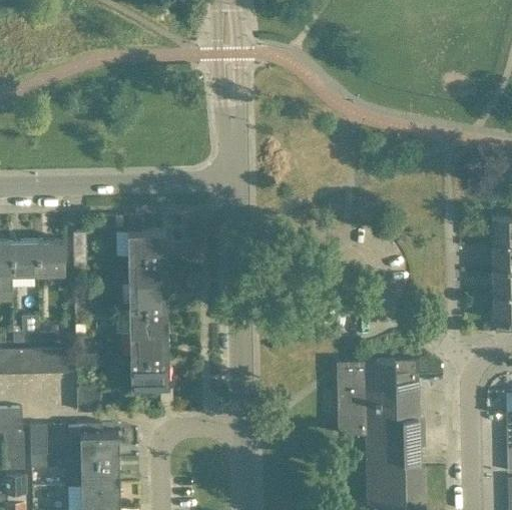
[(140,215),(127,215),(128,258),(166,257),(165,230),(141,230),(140,215)]
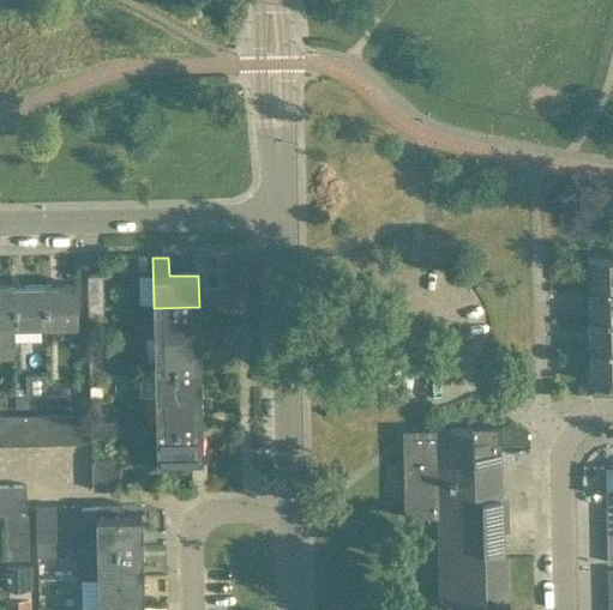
[(612,260),(589,261),(589,293),(612,291),(612,260)]
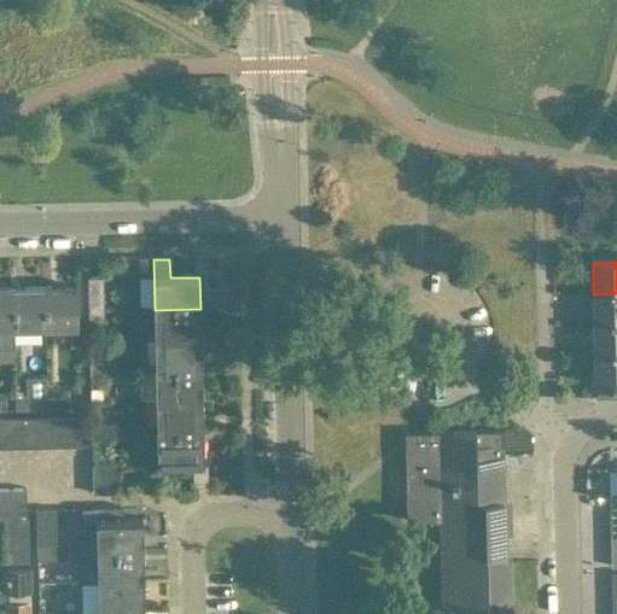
[(104,280),(88,280),(87,280),(88,313),(97,313),(97,308),(105,308),(104,280)]
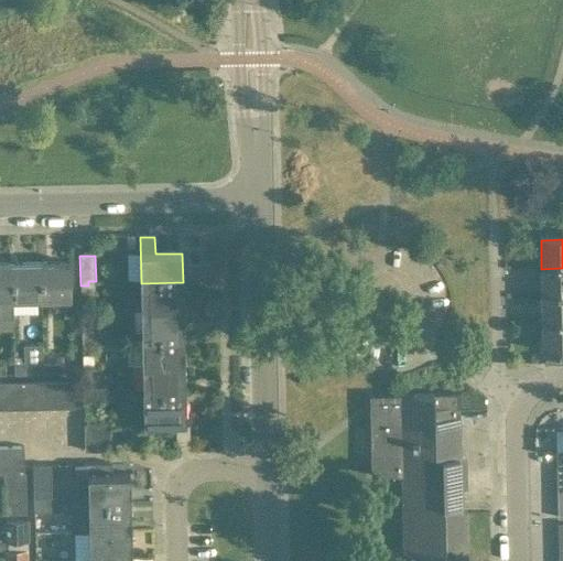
[(68,263),(41,265),(41,302),(69,301),(68,263)]
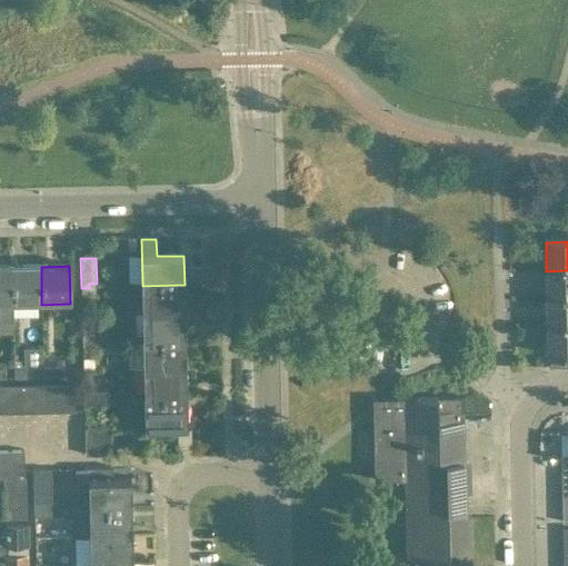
[(13,305),(12,268),(0,267),(0,323),(13,323),(13,305)]
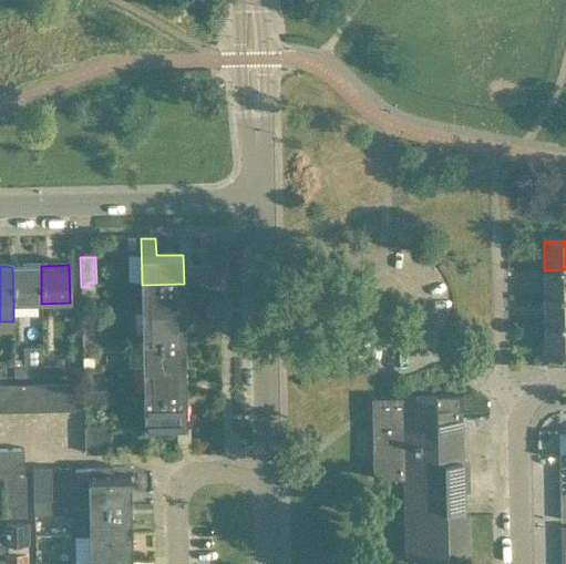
[(41,304),(41,266),(12,267),(13,304),(41,304)]
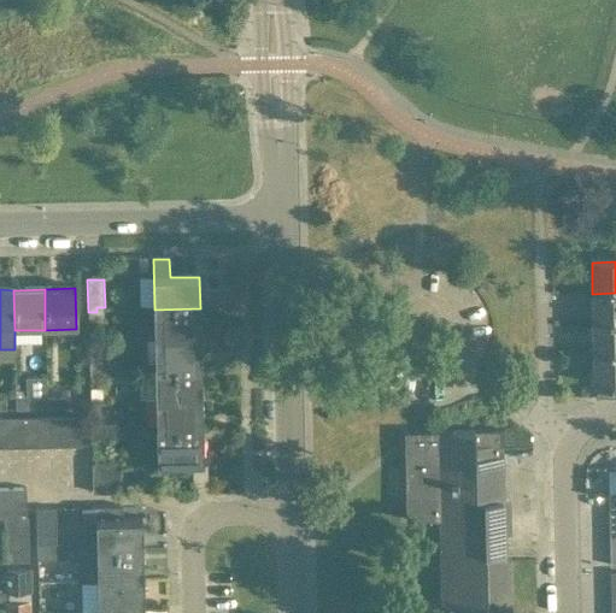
[(615,293),(592,294),(593,324),(615,324),(615,293)]
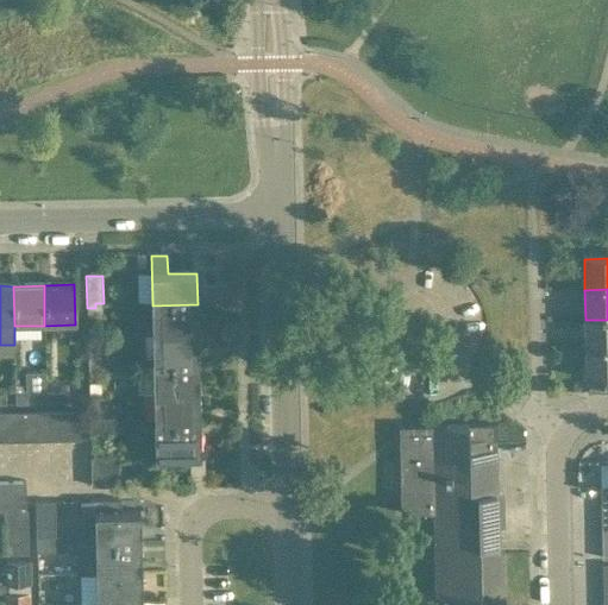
[(104,319),(104,306),(104,303),(95,303),(95,308),(87,308),(87,319),(104,319)]
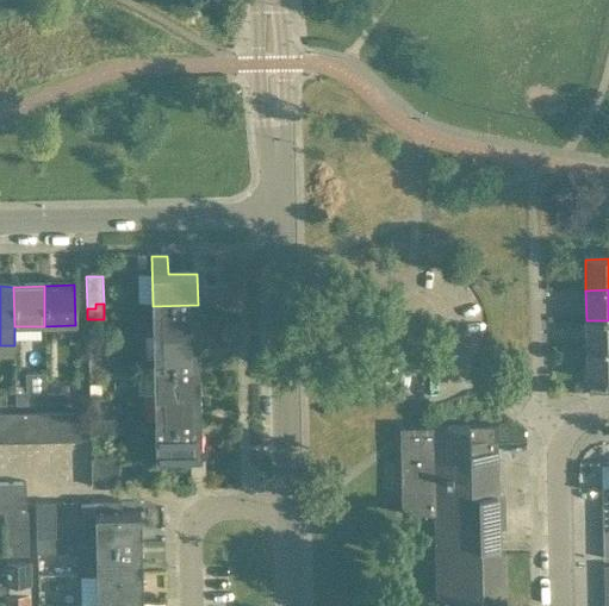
[(198,335),(198,305),(153,306),(153,336),(198,335)]
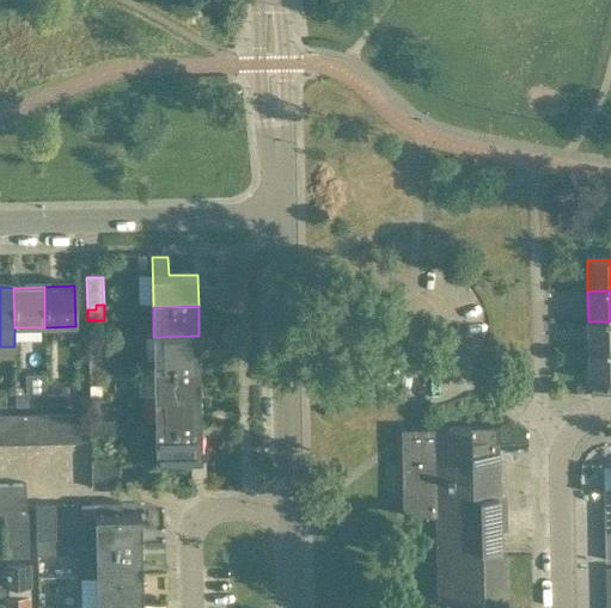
[(610,321),(588,321),(588,354),(610,352),(610,321)]
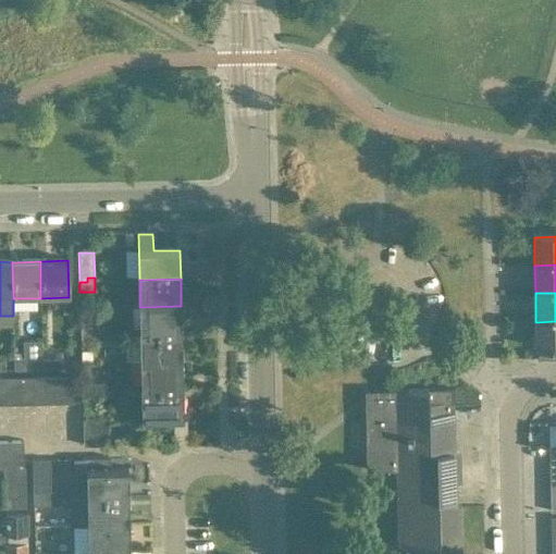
[(182,334),(181,306),(139,307),(140,335),(182,334)]
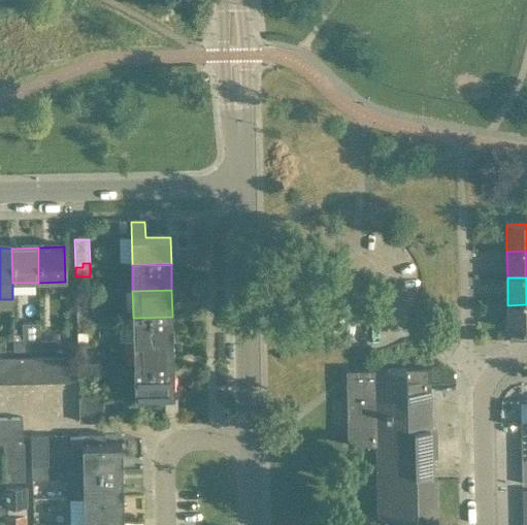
[(526,304),(507,305),(508,331),(511,331),(526,330),(526,304)]
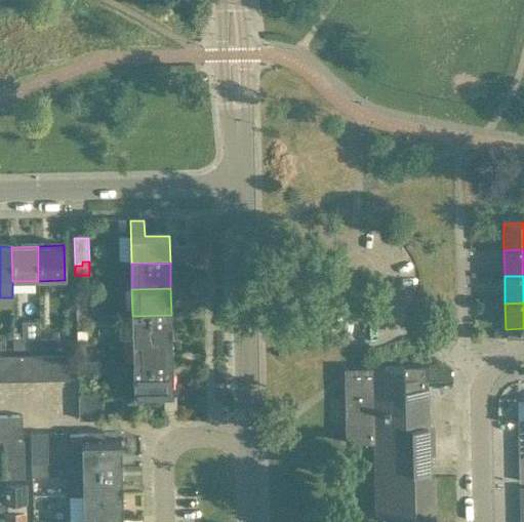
[(85,317),(85,311),(76,311),(76,324),(83,324),(83,322),(89,322),(88,317),(85,317)]
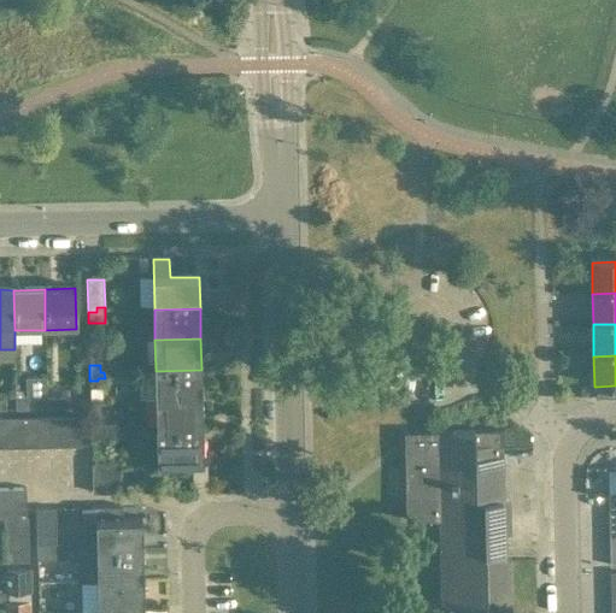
[(116,365),(100,365),(100,372),(104,372),(105,378),(116,378),(116,365)]
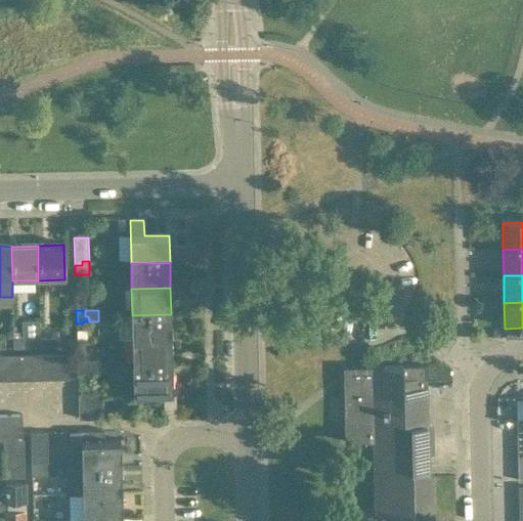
[(172,341),(171,314),(132,315),(132,316),(119,316),(120,341),(133,340),(133,341),(172,341)]
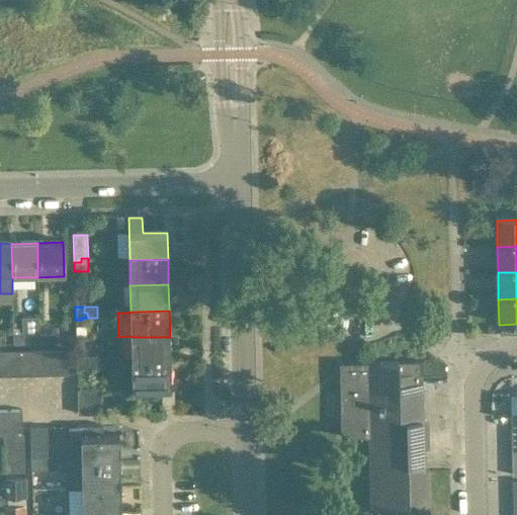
[(39,345),(39,337),(36,337),(35,319),(23,320),(23,334),(15,335),(15,346),(22,345),(39,345)]
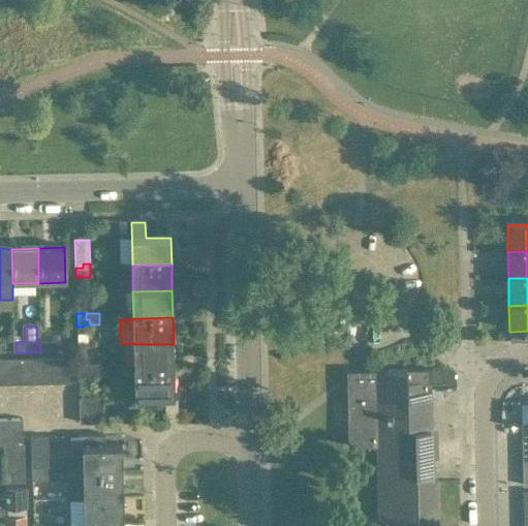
[(527,331),(511,332),(511,343),(527,343),(527,331)]
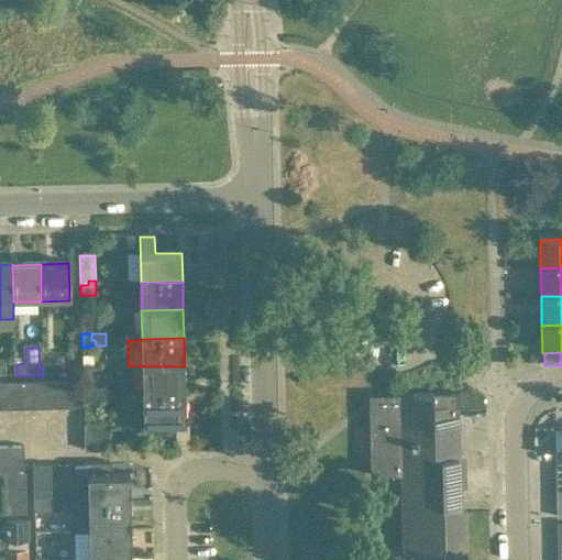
[(62,365),(43,366),(43,375),(62,375),(62,365)]
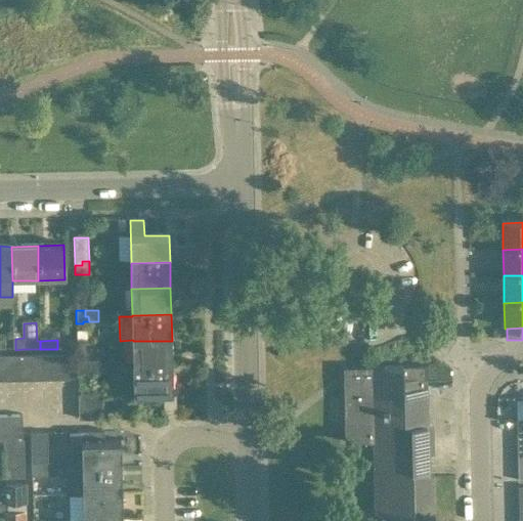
[(172,366),(172,341),(133,341),(133,367),(172,366)]
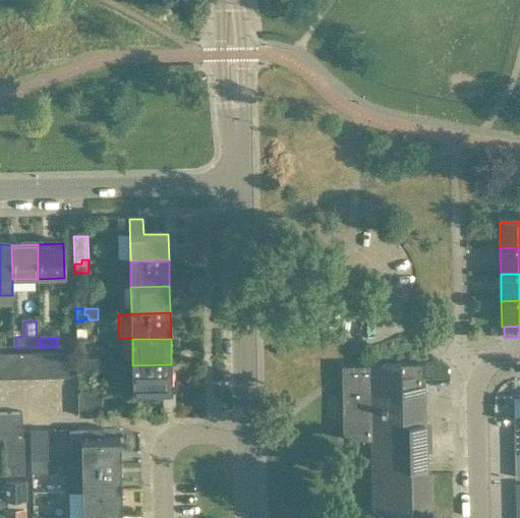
[(44,379),(43,354),(31,355),(31,379),(44,379)]
